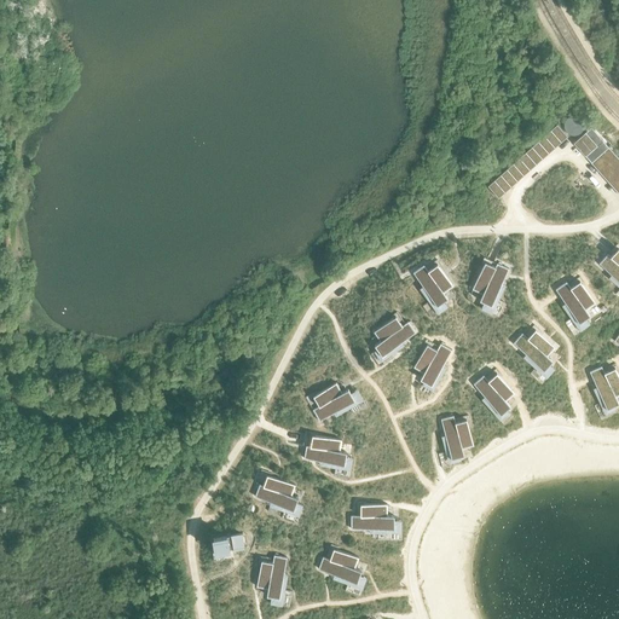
[(556,125),(550,131),(561,143),(567,137),(556,125)]
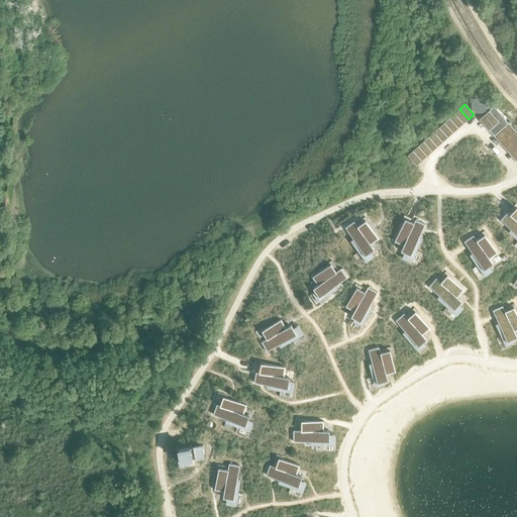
[(494,106),(479,119),(484,125),(499,112),(494,106)]
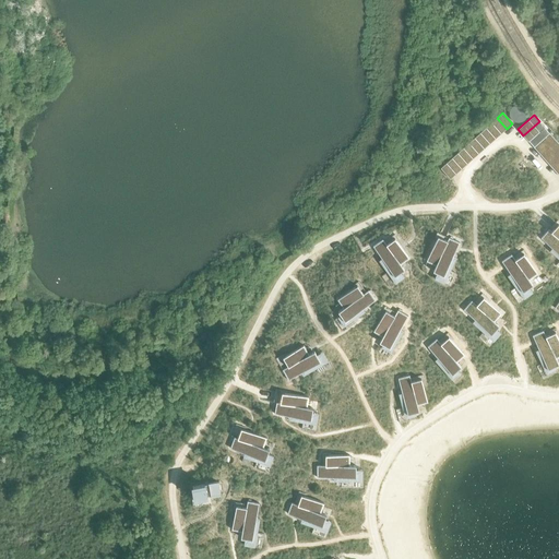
[(497,118),(491,122),(501,133),(507,129),(497,118)]
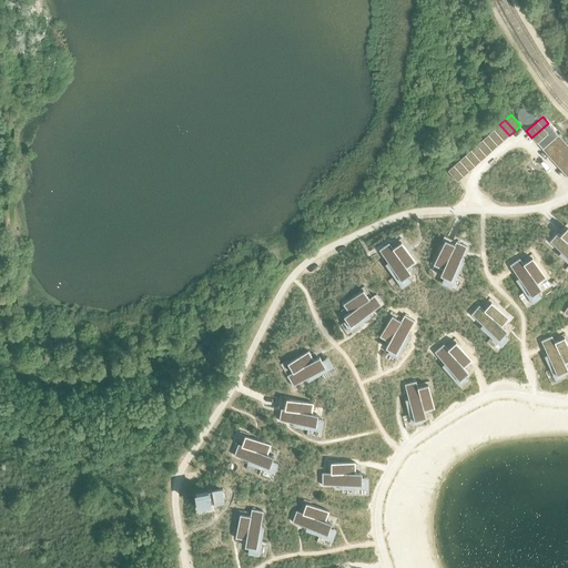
[(548,123),(531,138),(537,143),(554,129),(548,123)]
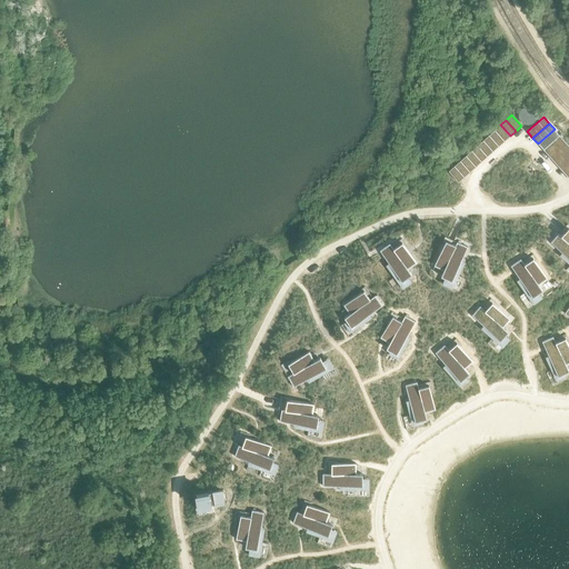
[(500,125),(495,130),(503,141),(510,136),(500,125)]
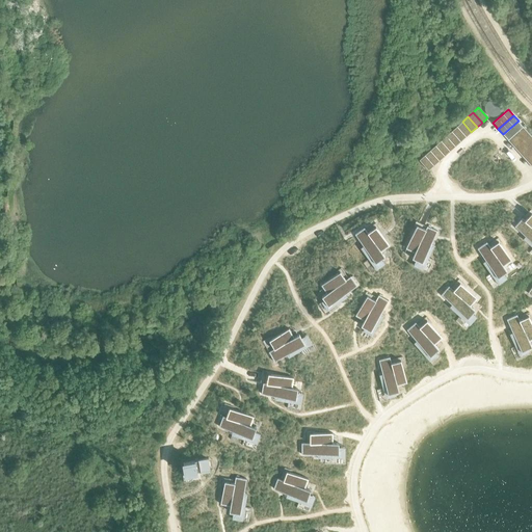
[(462,122),(456,126),(466,136),(471,132),(462,122)]
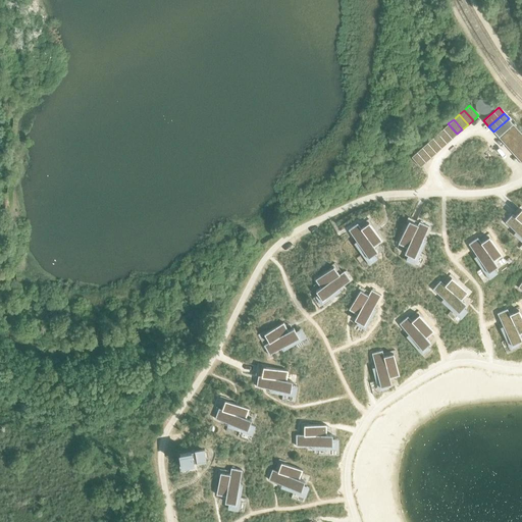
[(448,123),(442,128),(452,139),(457,134),(448,123)]
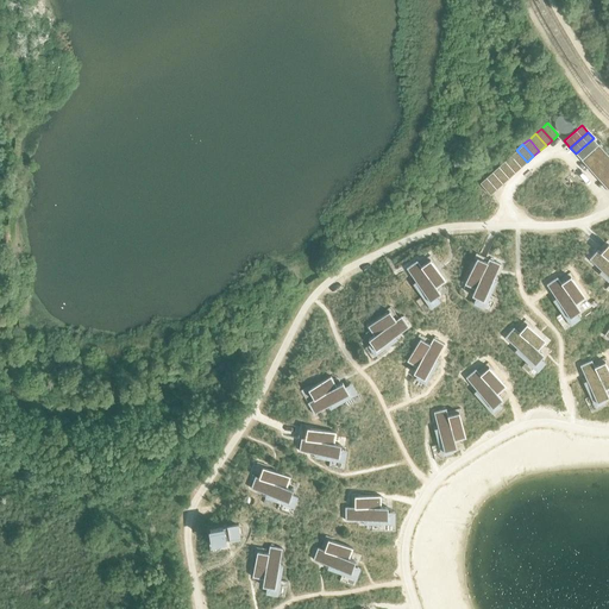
[(608,156),(598,144),(584,157),(608,184),(608,156)]
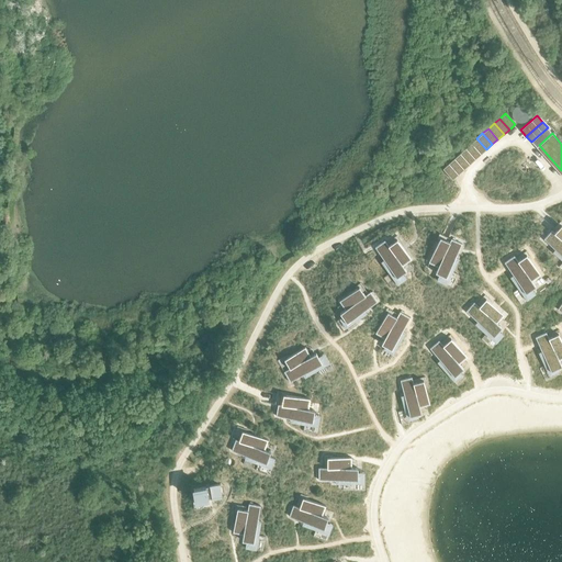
[(476,138),(471,144),(481,154),(486,149),(476,138)]
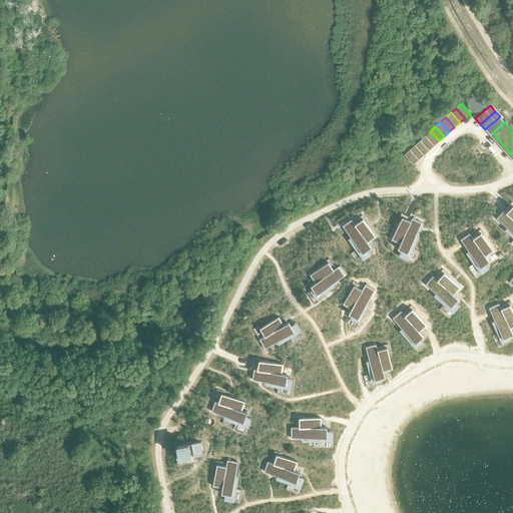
[(430,131),(425,135),(434,145),(439,140),(430,131)]
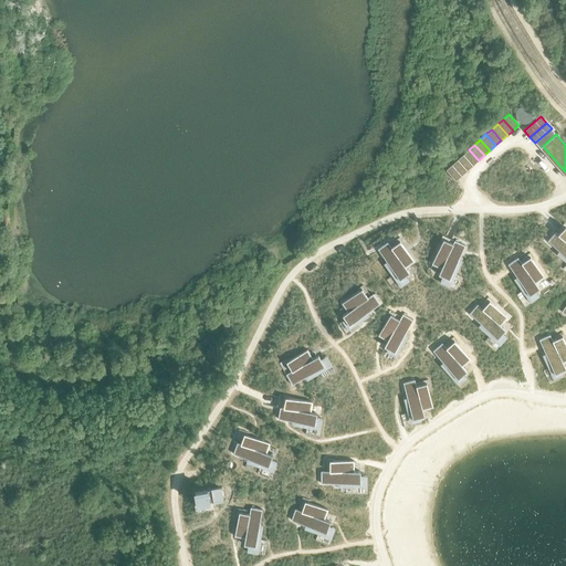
[(469,149),(463,155),(473,166),(479,160),(469,149)]
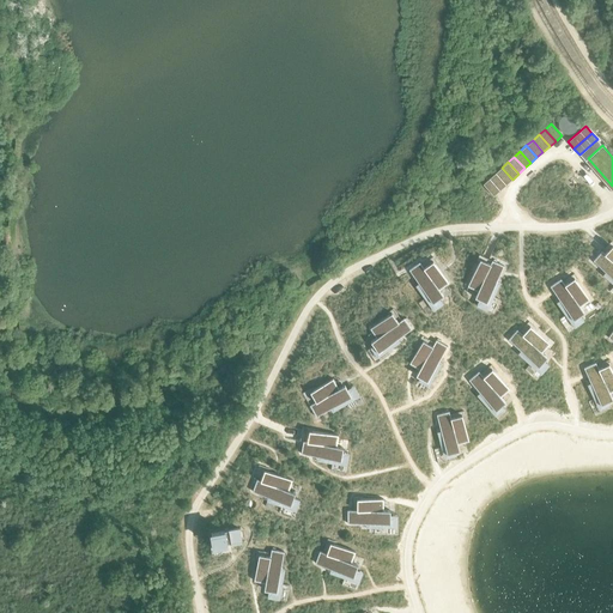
[(502,168),(496,173),(505,184),(513,180),(502,168)]
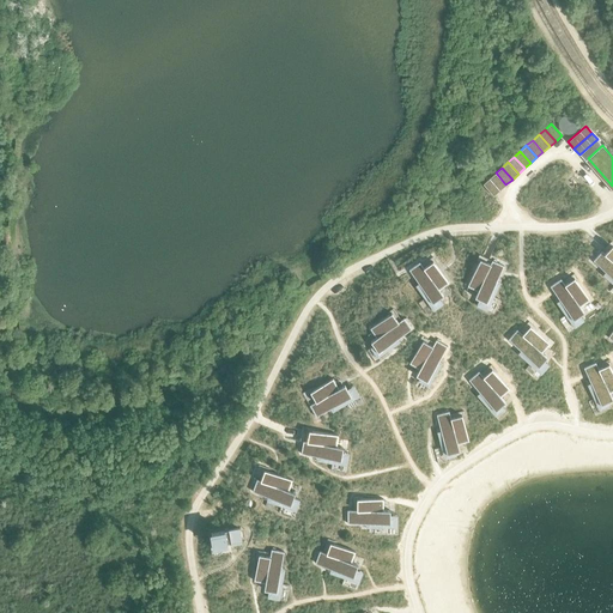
[(496,173),(489,178),(499,190),(505,184),(496,173)]
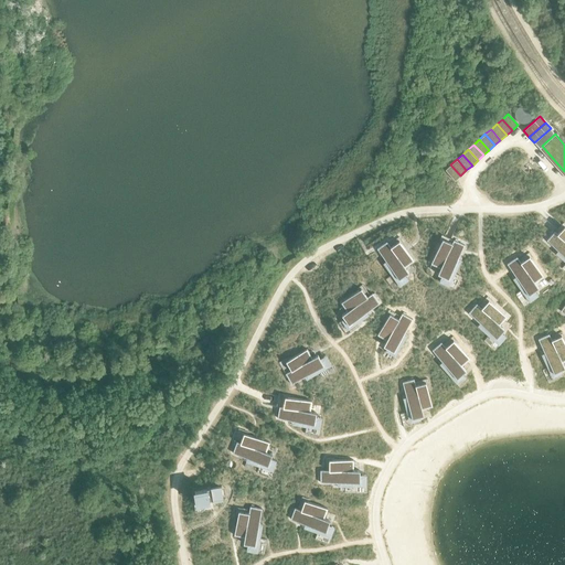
[(450,164),(445,170),(455,181),(460,176),(450,164)]
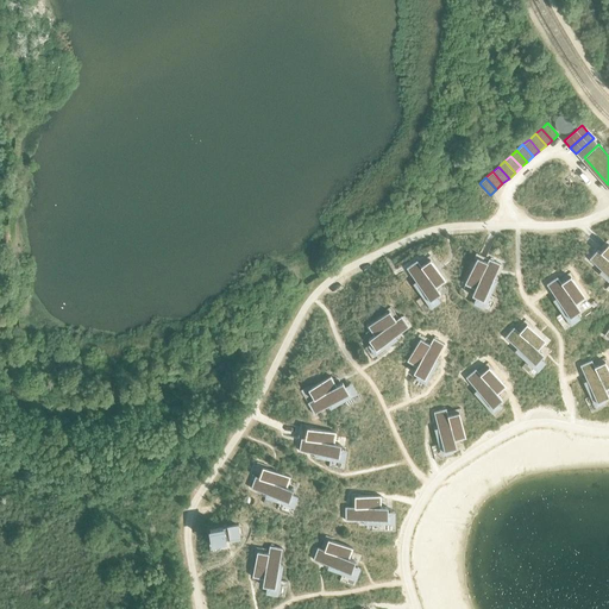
[(597,250),(589,259),(608,277),(608,259),(601,252),(597,250)]
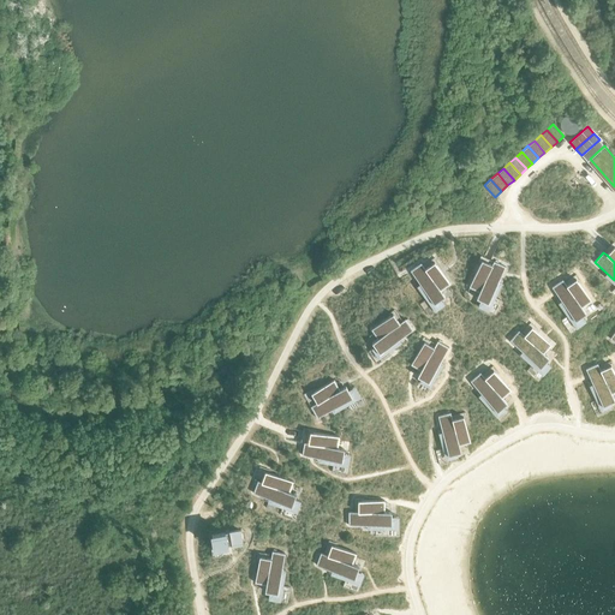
[(479,292),(476,298),(481,300),(483,296),(490,299),(506,267),(494,261),(490,268),(479,292)]
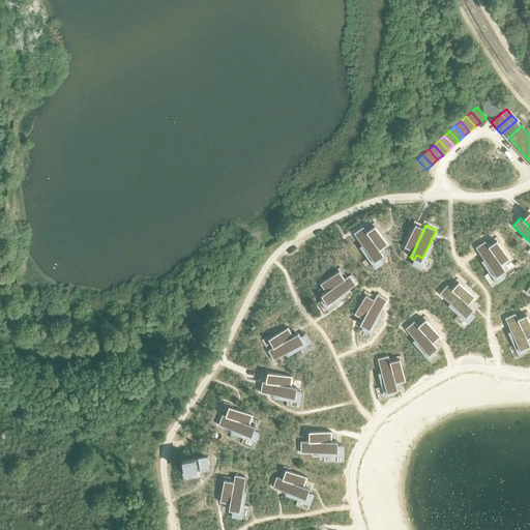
[(374,226),(366,232),(379,251),(387,244),(374,226)]
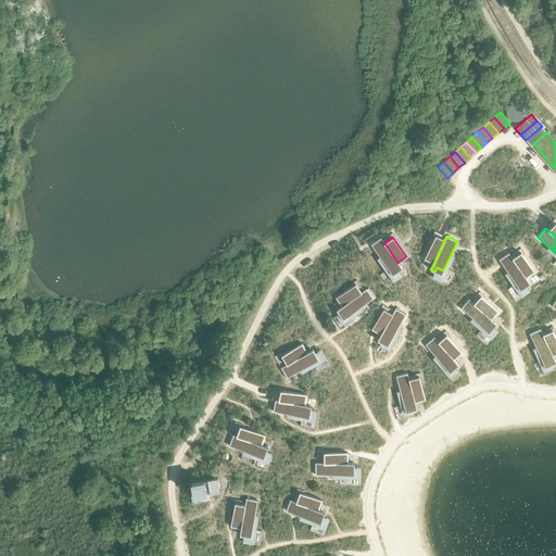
[(380,238),(370,244),(390,270),(395,267),(397,270),(402,268),(397,263),(384,243),(380,238)]
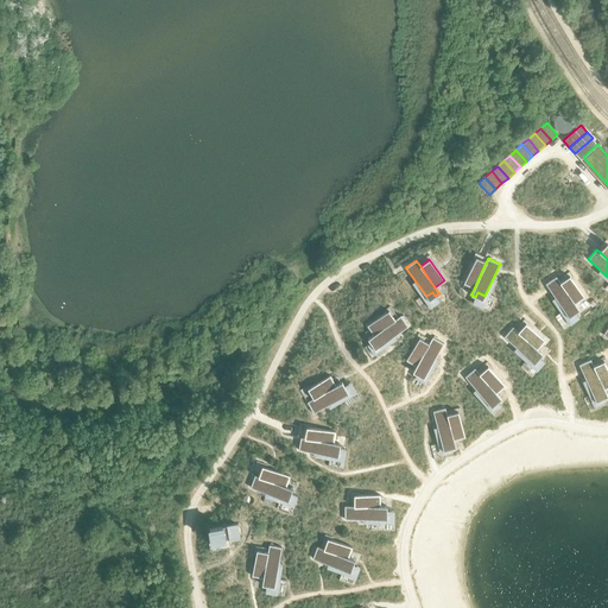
[(474,260),(463,284),(474,289),(485,265),(474,260)]
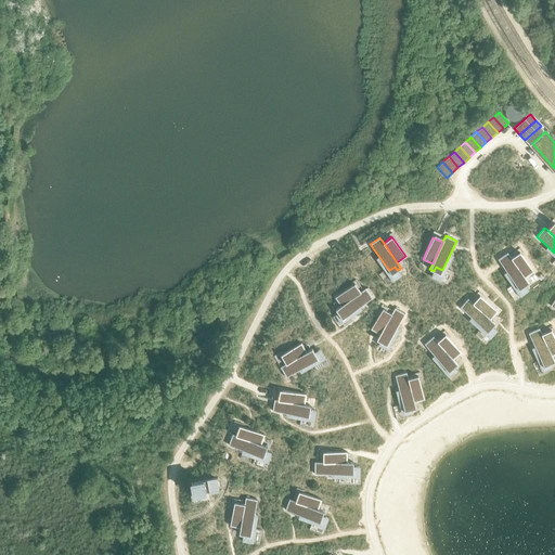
[(519,252),(511,258),(525,278),(533,271),(519,252)]
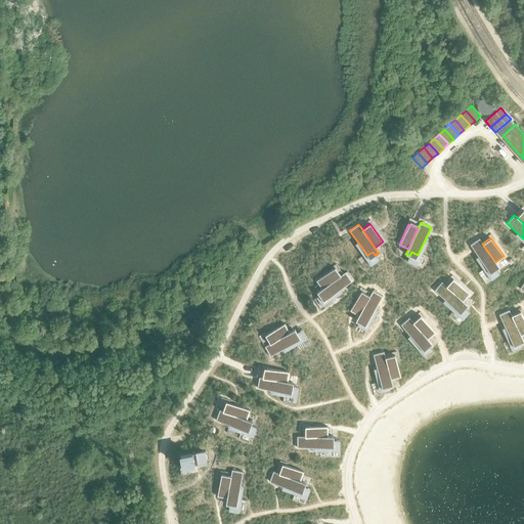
[(479,238),(470,245),(478,256),(487,269),(493,266),(495,269),(498,267),(495,262),(482,244),(479,238)]
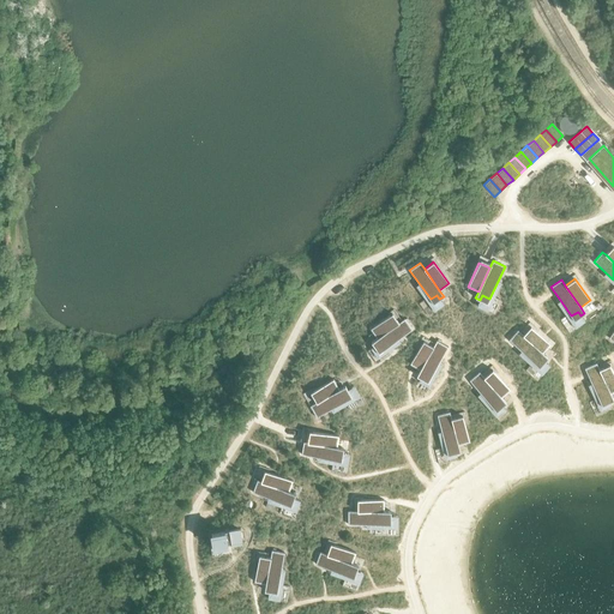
[(392,313),(371,329),(377,338),(398,323),(392,313)]
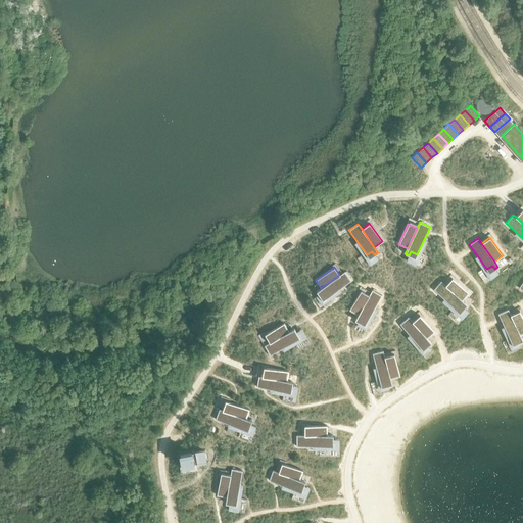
[(321,288),(316,291),(319,295),(322,292),(326,298),(350,281),(344,272),(339,275),(321,288)]
